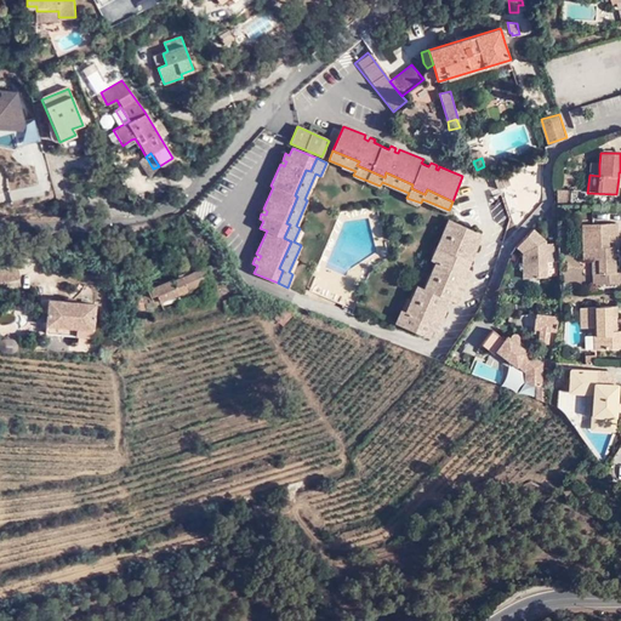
[(599,176),(599,164),(590,163),(590,175),(599,176)]
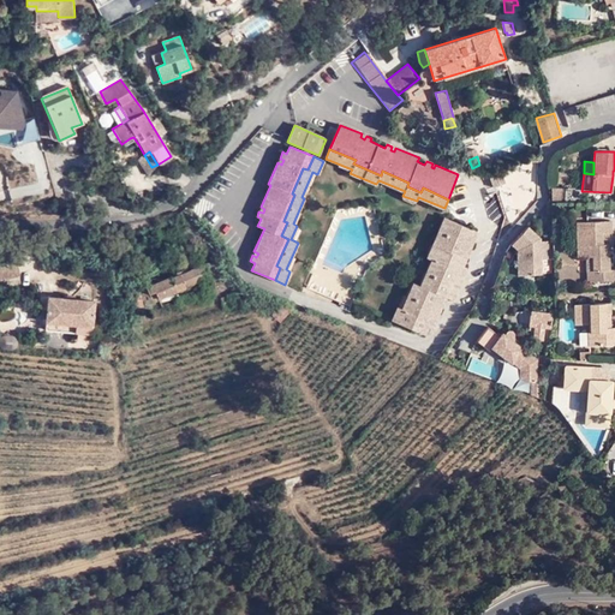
[(508,183),(505,172),(491,177),(496,187),(508,183)]
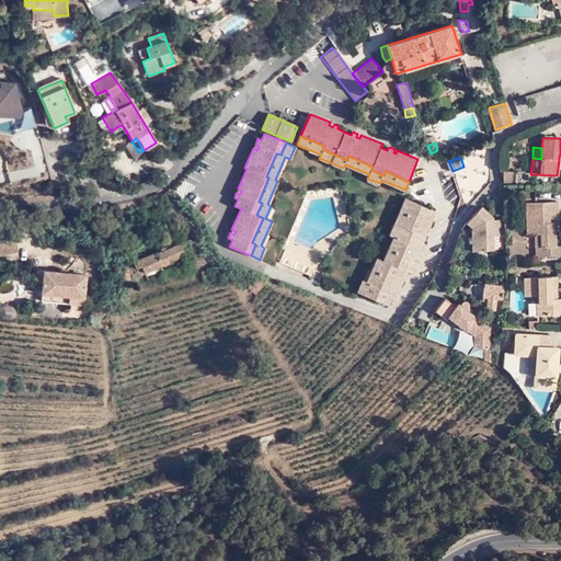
[(503,172),(503,183),(527,185),(528,174),(503,172)]
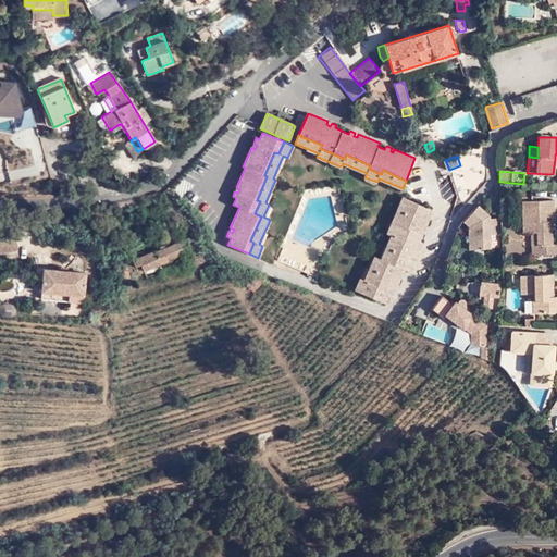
[(354,287),(362,292),(368,280),(371,281),(382,258),(387,260),(398,237),(395,235),(411,200),(404,196),(386,232),(391,234),(380,257),(373,254),(362,276),(359,275),(354,287)]
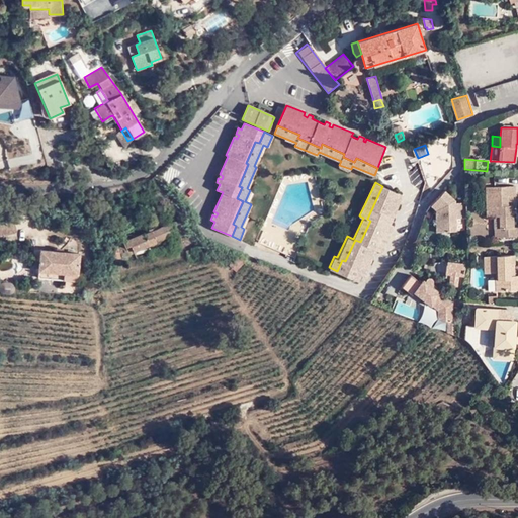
[(363,266),(366,268),(374,250),(380,253),(389,234),(385,232),(386,229),(391,231),(393,226),(390,224),(401,198),(397,196),(399,193),(382,186),(367,219),(370,221),(360,242),(355,240),(345,261),(342,260),(337,271),(356,280),(359,274),(362,276),(364,271),(361,269),(363,266)]
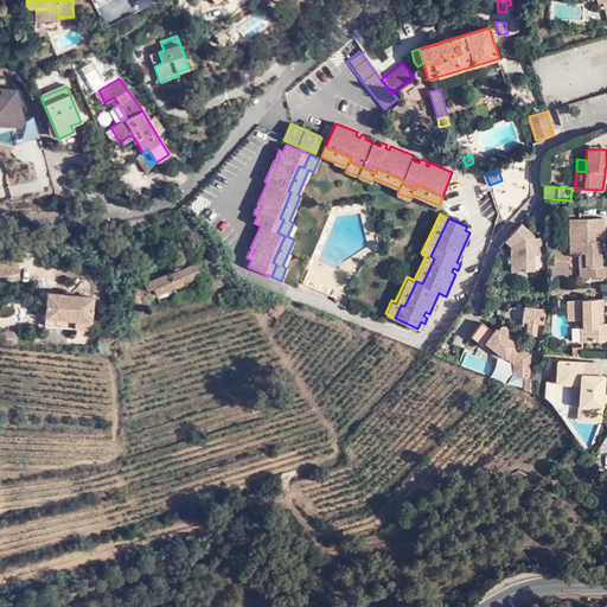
[(604,218),(576,219),(576,228),(569,228),(570,254),(577,254),(585,254),(585,268),(583,268),(583,278),(605,278),(605,267),(600,267),(600,255),(600,242),(595,242),(595,231),(601,231),(604,231),(604,218)]
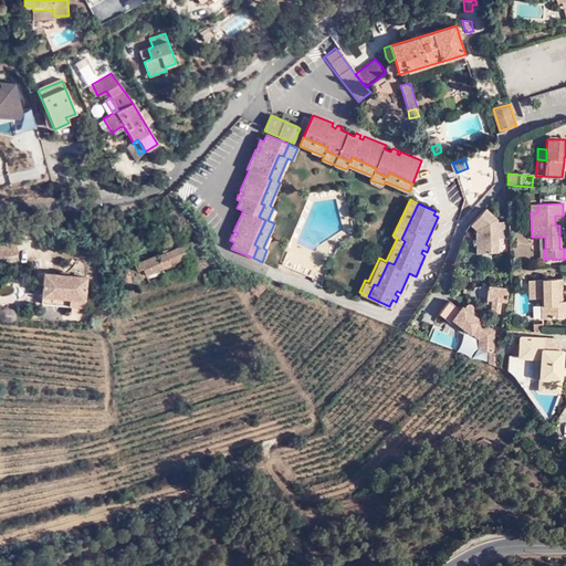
[(510,239),(509,222),(499,223),(498,220),(486,209),(472,226),(477,231),(478,254),(499,253),(499,240),(510,239)]
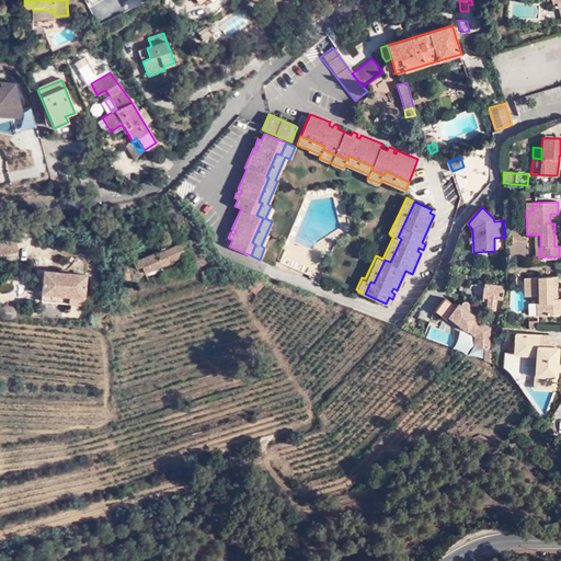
[(181,221),(175,215),(171,219),(178,225),(181,221)]
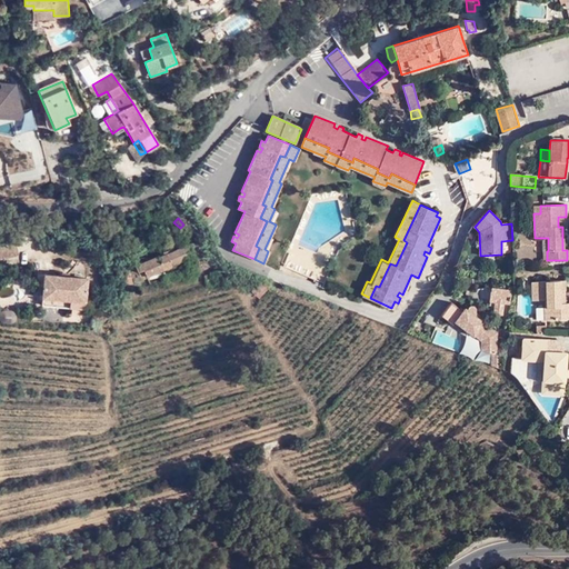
[(0,257),(18,255),(16,240),(0,241),(0,257)]
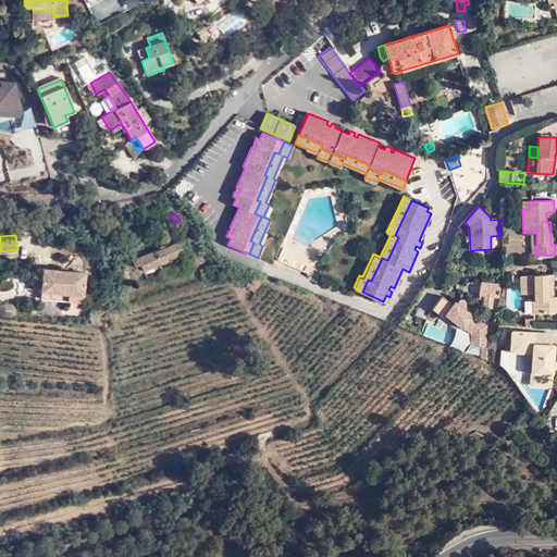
[(190,254),(186,245),(185,240),(155,254),(153,251),(118,268),(120,272),(113,274),(118,284),(131,279),(127,271),(139,265),(144,273),(190,254)]
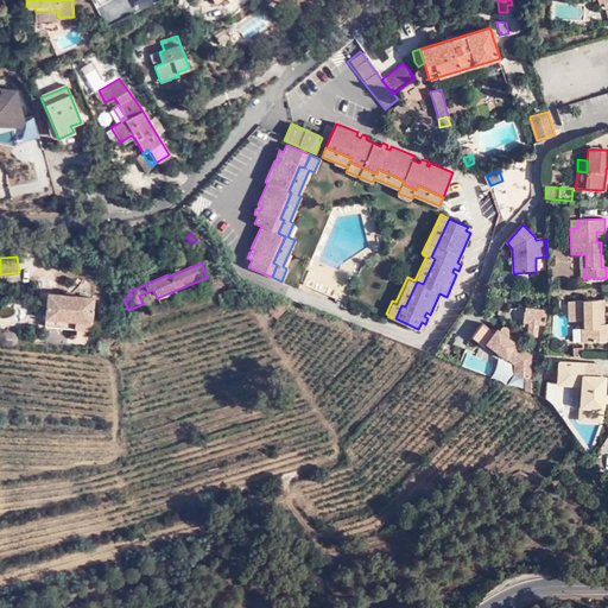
[(346,302),(350,289),(306,271),(301,284),(346,302)]
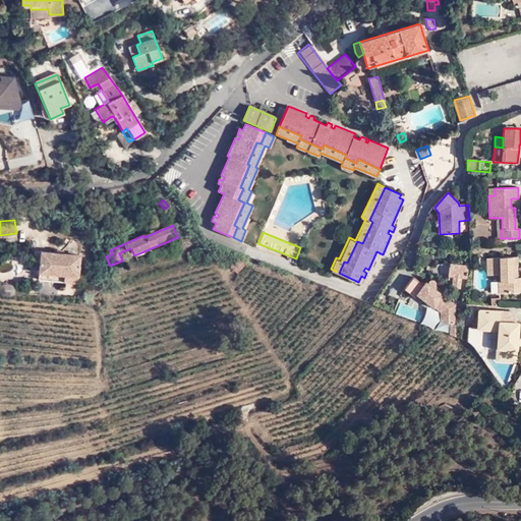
[(122,261),(134,255),(130,248),(119,253),(122,261)]
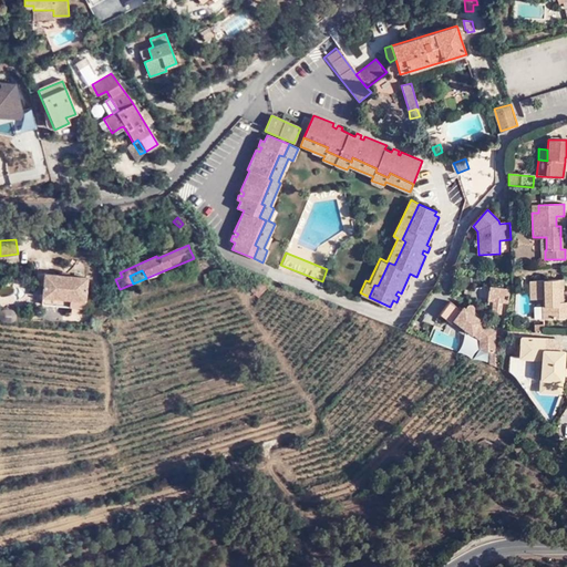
[(220,280),(217,270),(204,276),(207,285),(220,280)]
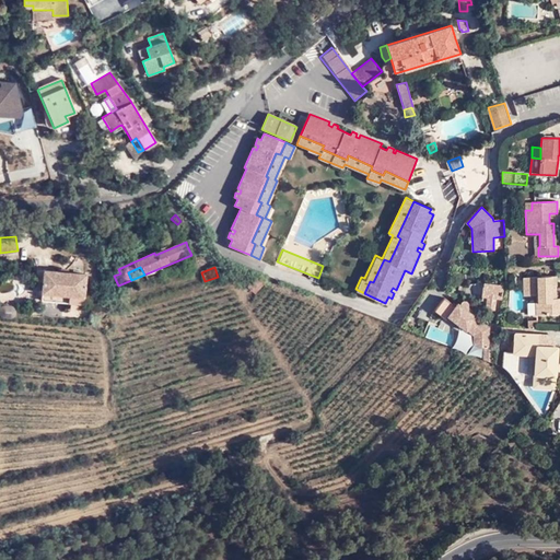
[(36,291),(43,291),(84,295),(85,273),(37,269),(36,291)]
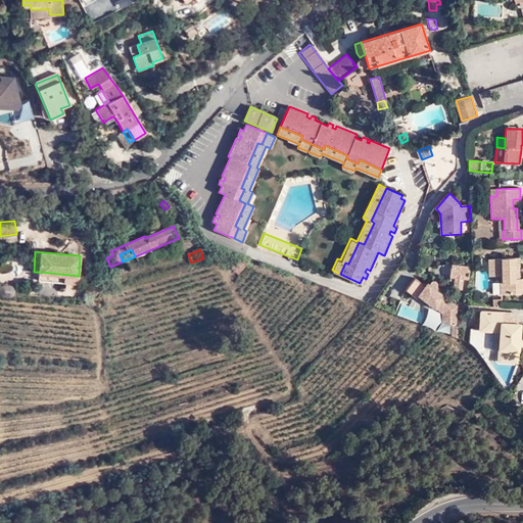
[(500,294),(521,293),(521,279),(518,279),(514,279),(514,267),(518,267),(518,258),(491,258),(491,277),(500,277),(500,294)]
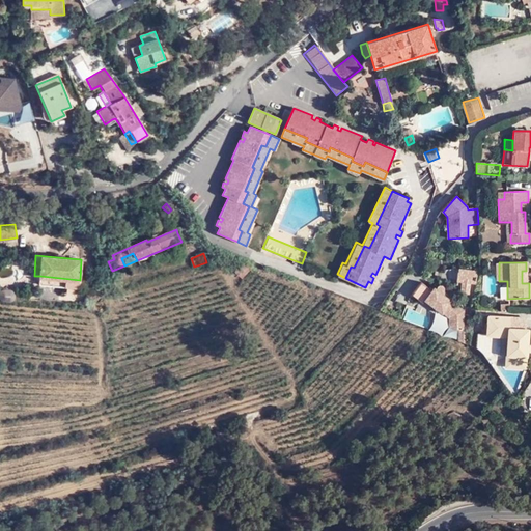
[(475,284),(476,272),(458,269),(456,282),(462,283),(459,292),(469,294),(470,284),(475,284)]
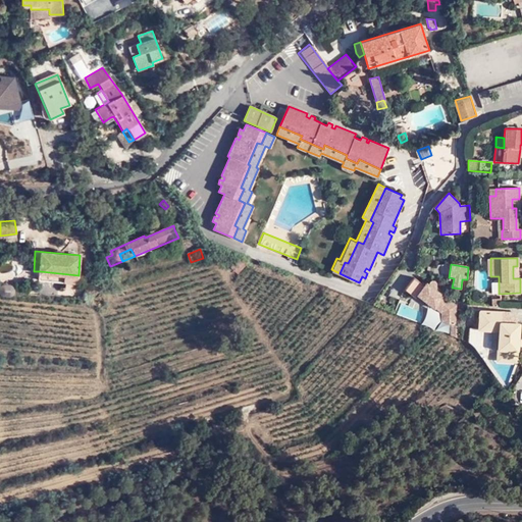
[(79,275),(40,271),(39,278),(77,281),(79,275)]
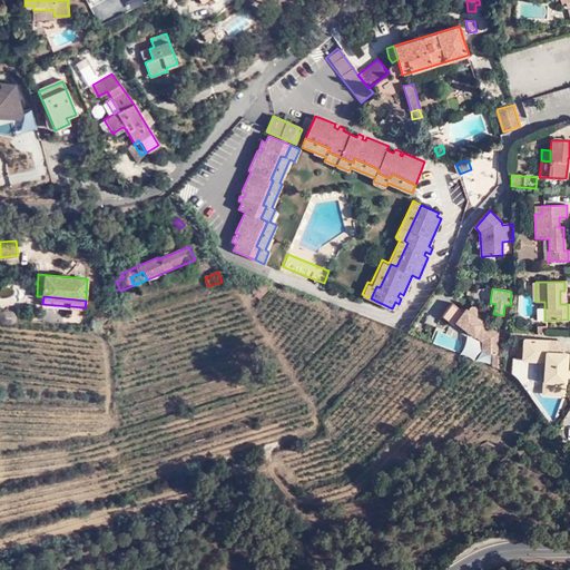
[(452,302),(451,304),(465,313),(480,315),(475,312),(475,311),(475,308),(474,306),(472,306),(470,307),(468,310),(465,308),(463,311),(452,302)]
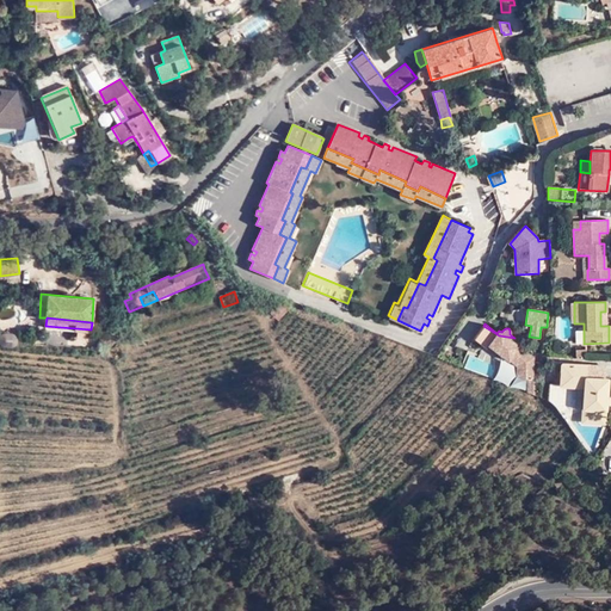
[(499,335),(483,326),(473,338),(486,347),(488,345),(507,360),(508,359),(516,365),(516,375),(528,378),(534,381),(534,357),(519,346),(520,344),(514,338),(499,335)]
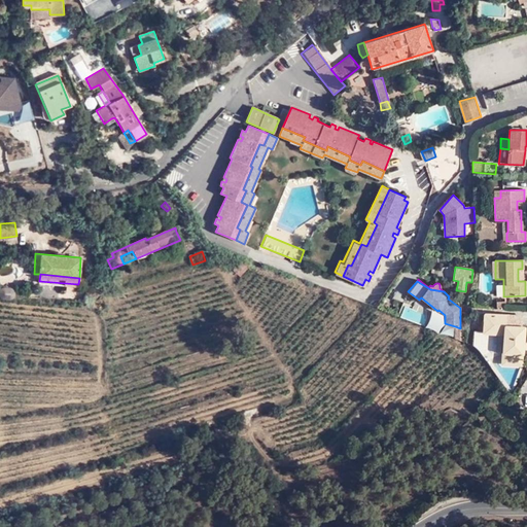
[(492,331),(493,314),(484,314),(483,334),(503,335),(504,331),(492,331)]
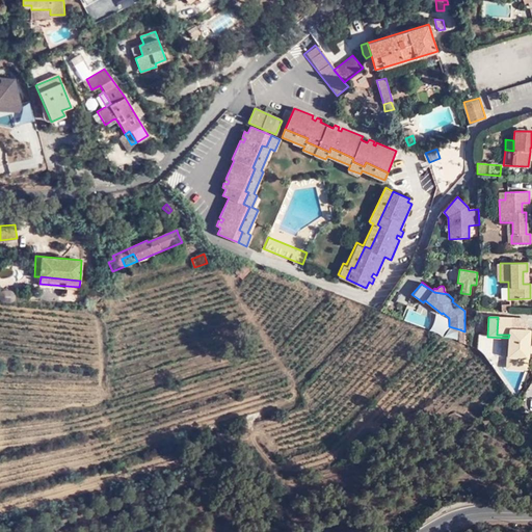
[(527,319),(498,317),(497,335),(509,335),(508,338),(507,367),(527,369),(528,352),(528,346),(529,330),(527,329),(527,319)]
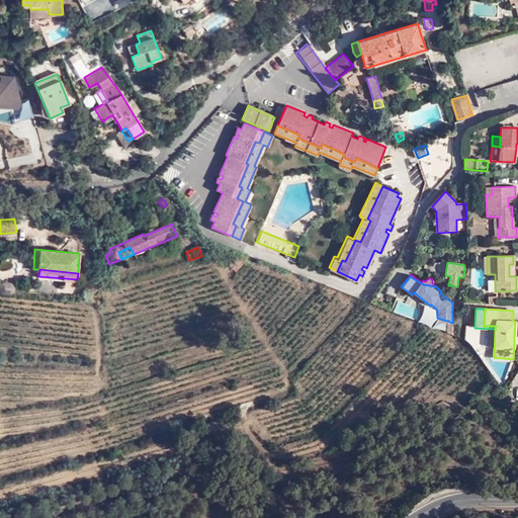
[(452,323),(447,321),(446,332),(455,336),(455,324),(452,323)]
